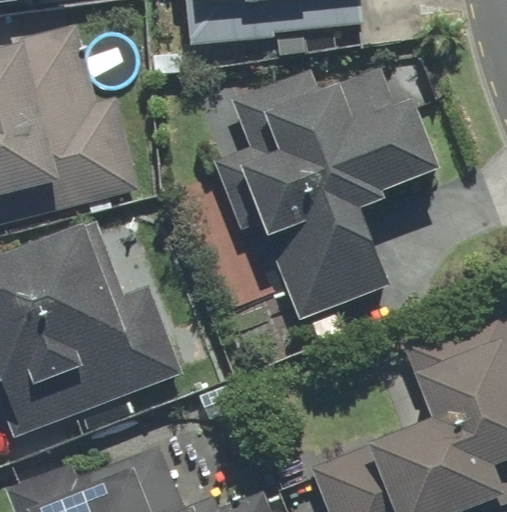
[(188,0),(193,46),(365,30),(362,0),(188,0)]
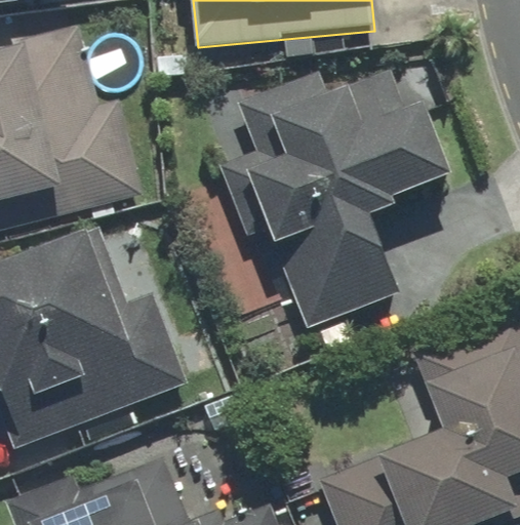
[(0,234),(148,198),(123,99),(100,106),(77,18),(11,35),(14,46),(0,49),(0,234)]
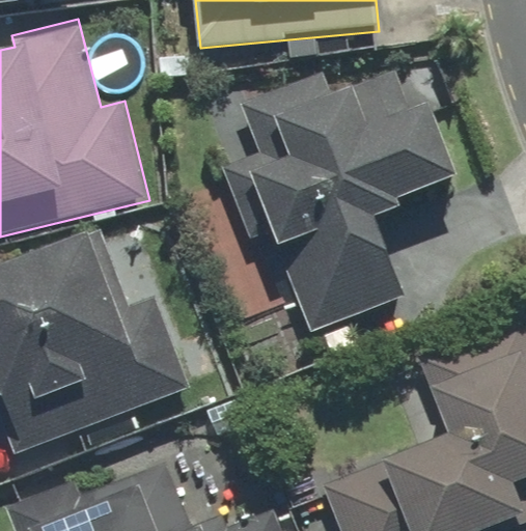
[(323,70),(241,101),(259,150),(221,166),(249,240),(271,231),(309,332),(409,295),(379,217),(407,206),(404,198),(464,175),(436,102),(410,112),(394,71),(332,93),(323,70)]
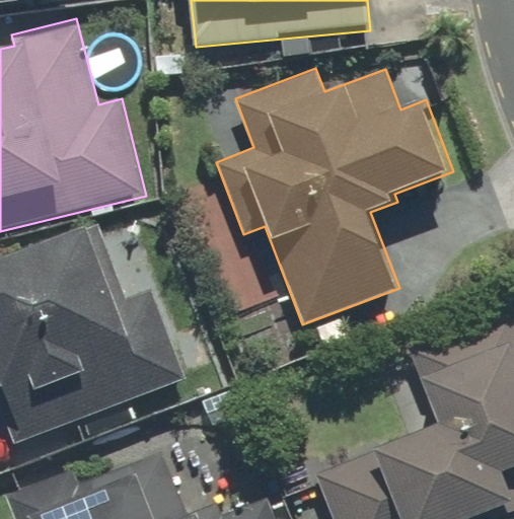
[(0,397),(16,440),(182,377),(149,291),(127,299),(98,225),(0,262),(0,397)]
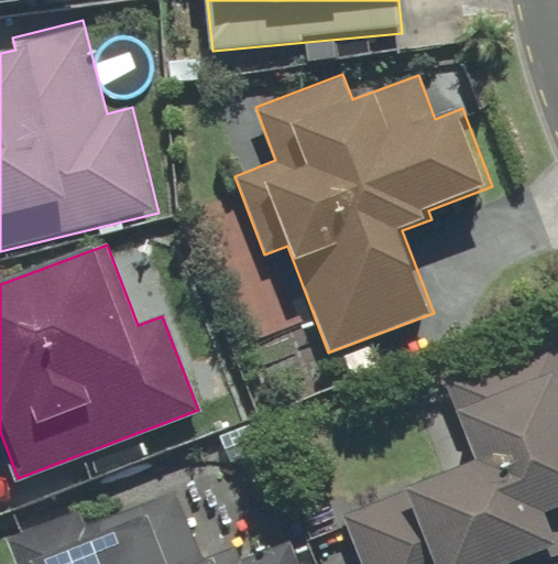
[(343,509),(363,563),(525,563),(557,552),(557,334),(447,376),(478,461),(343,509)]
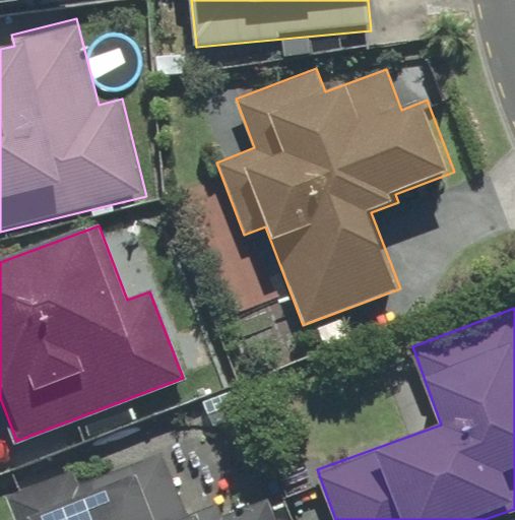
[(76,468),(7,495),(16,519),(274,519),(267,499),(222,516),(218,504),(187,516),(163,452),(81,482),(76,468)]
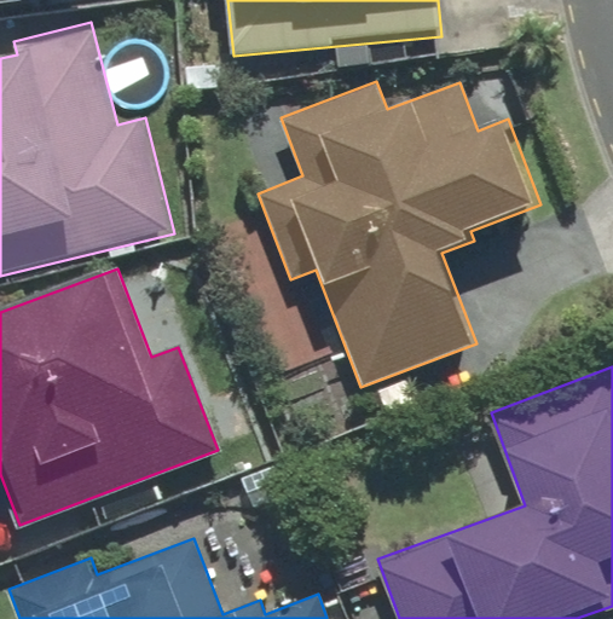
All buildings are outlined.
